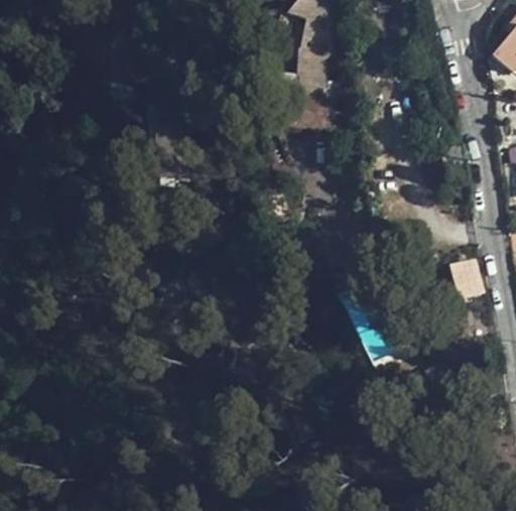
[(336,95),(343,96),(343,78),(326,78),(328,54),(334,54),(335,39),(331,39),(331,0),(298,0),(292,4),(280,3),(270,64),(298,69),(298,74),(277,73),(277,93),(272,93),(271,116),(276,116),(276,123),(335,126),(336,95)]
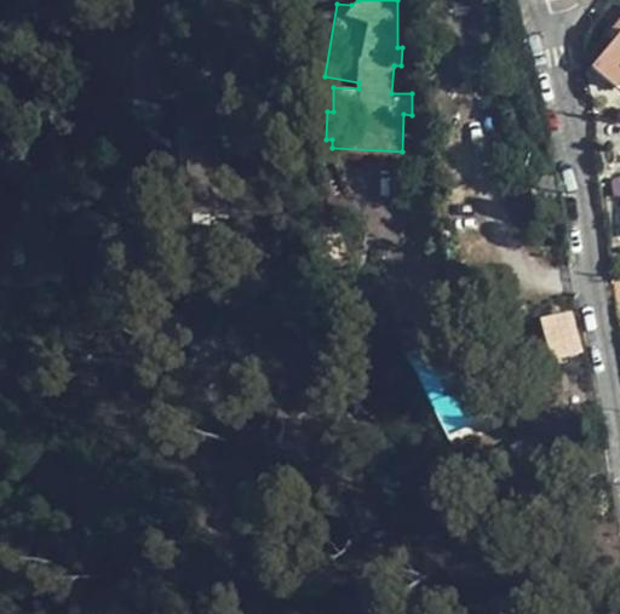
[(619,16),(604,33),(613,40),(591,64),(613,84),(619,75),(619,16)]
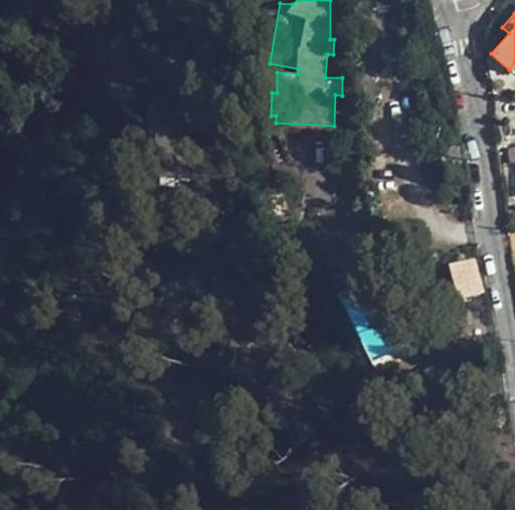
[(181,108),(158,107),(158,116),(181,117),(181,108)]
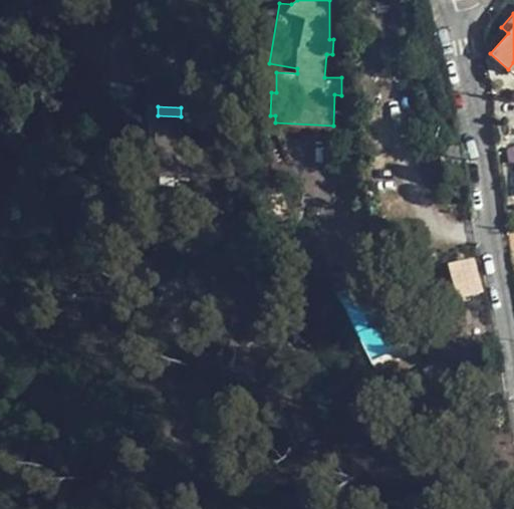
[(157,185),(183,185),(183,176),(157,176),(157,185)]
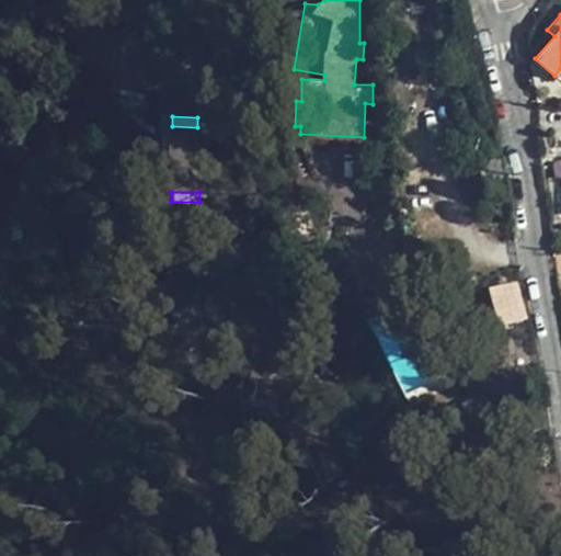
[(527,318),(518,281),(490,287),(500,326),(527,318)]
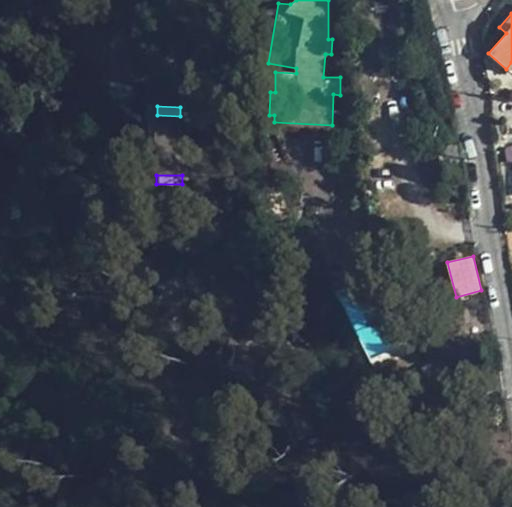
[(174,269),(169,260),(150,269),(168,311),(171,309),(174,313),(195,303),(179,267),(174,269)]
